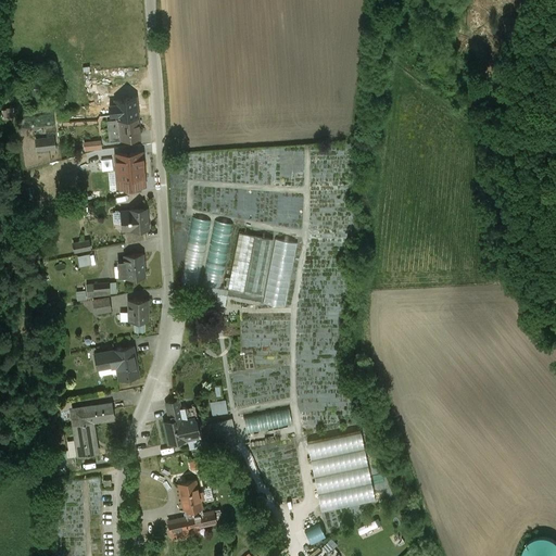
[(115,99),(116,105),(137,103),(136,97),(115,99)]
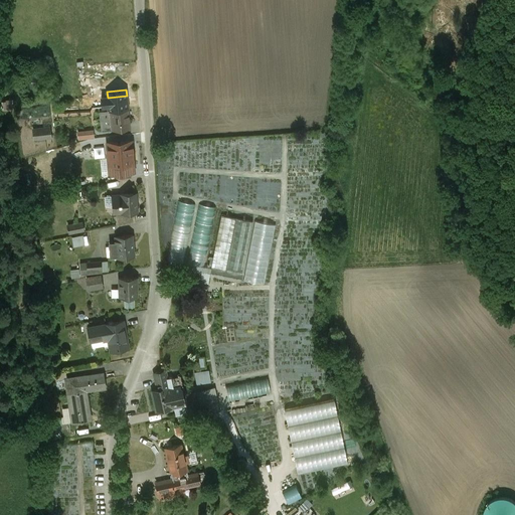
[(127,96),(108,99),(109,106),(128,104),(127,96)]
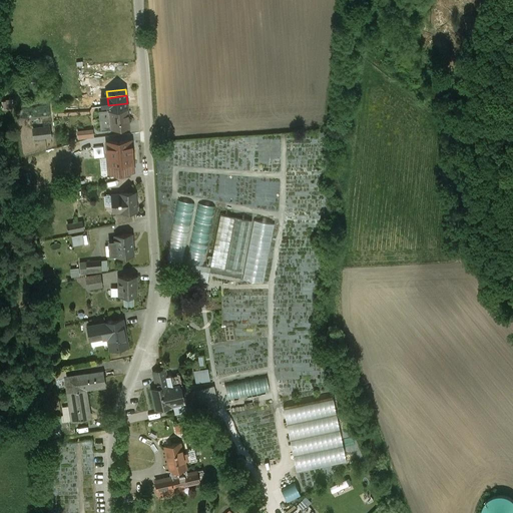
[(129,108),(100,110),(102,129),(130,127),(129,108)]
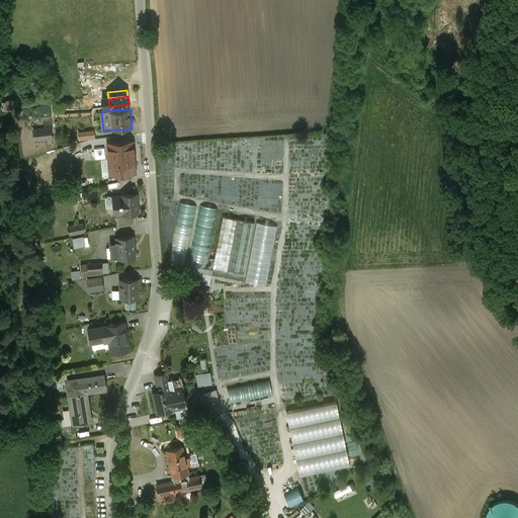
[(50,130),(33,132),(34,141),(51,139),(50,130)]
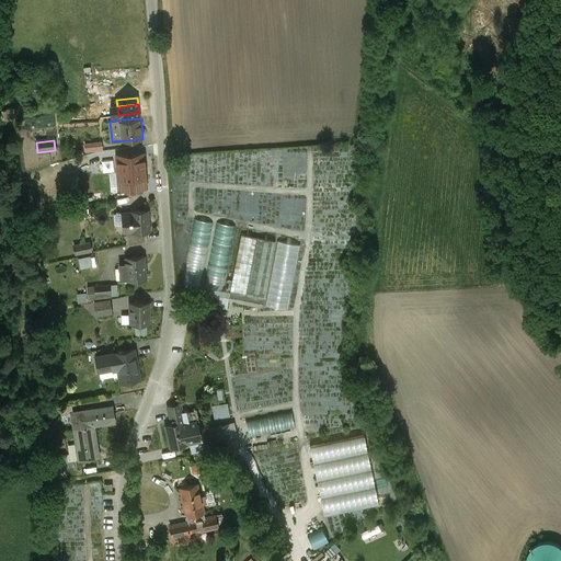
[(144,155),(117,156),(119,190),(146,187),(144,155)]
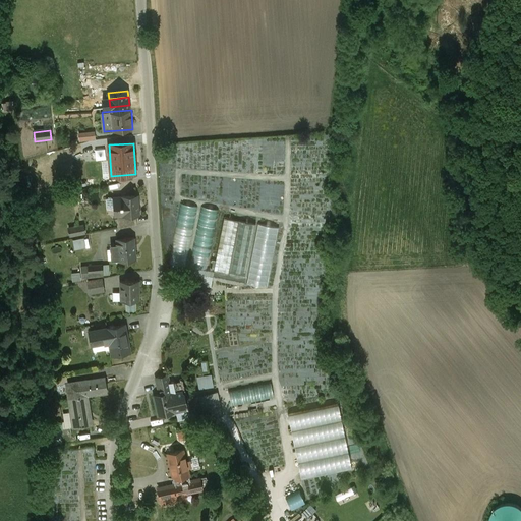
[(137,196),(122,197),(123,215),(123,216),(135,215),(138,215),(137,196)]
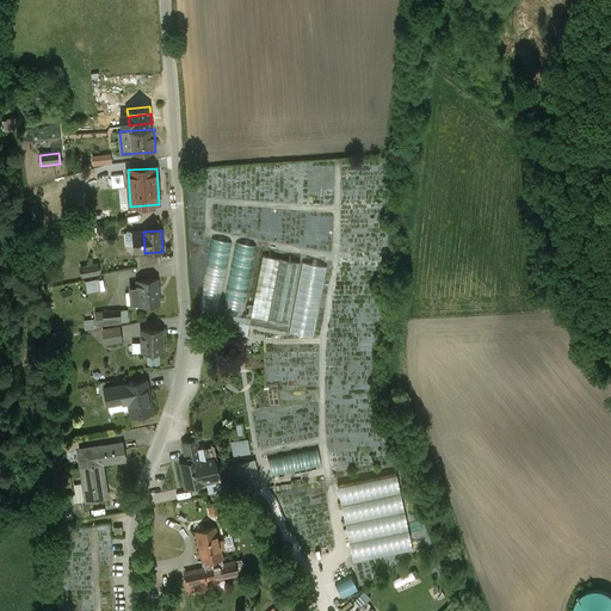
[(143,232),(134,233),(135,253),(137,253),(144,252),(143,232)]
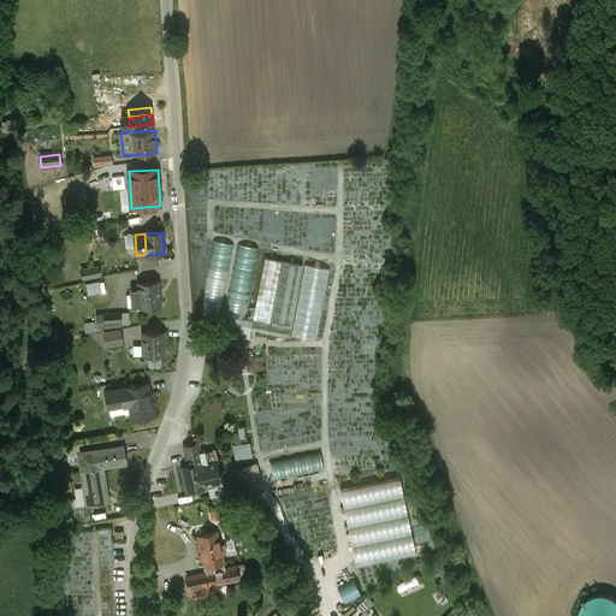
[(219,243),(209,292),(221,295),(231,244),(219,243)]
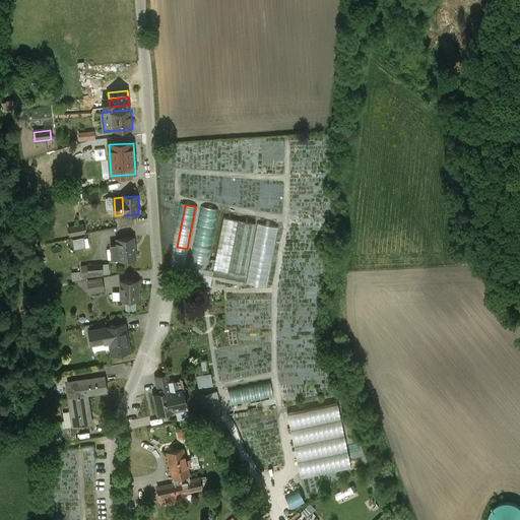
[(196,206),(185,266),(195,268),(206,208),(196,206)]
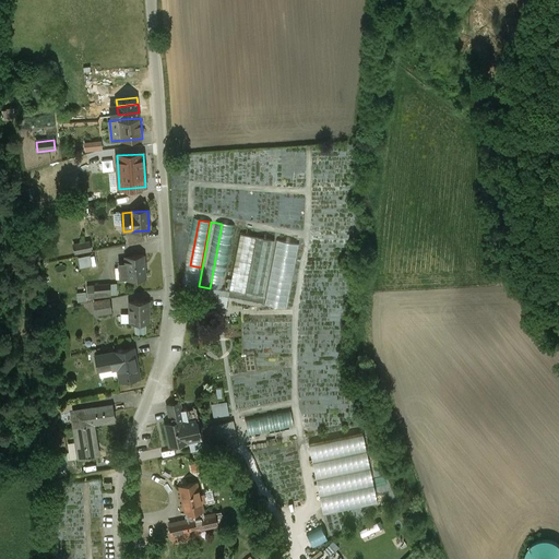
[(223,224),(211,288),(222,292),(235,226),(223,224)]
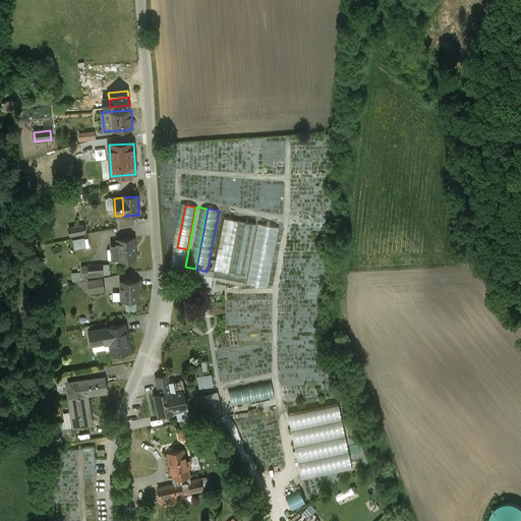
[(135,215),(123,216),(123,215),(117,216),(118,229),(136,225),(135,215)]
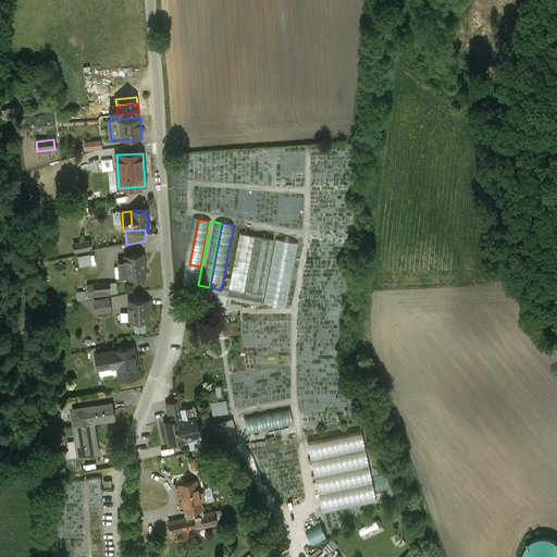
[(273,239),(239,233),(230,279),(226,279),(223,291),(227,292),(226,297),(226,300),(260,306),(273,239)]
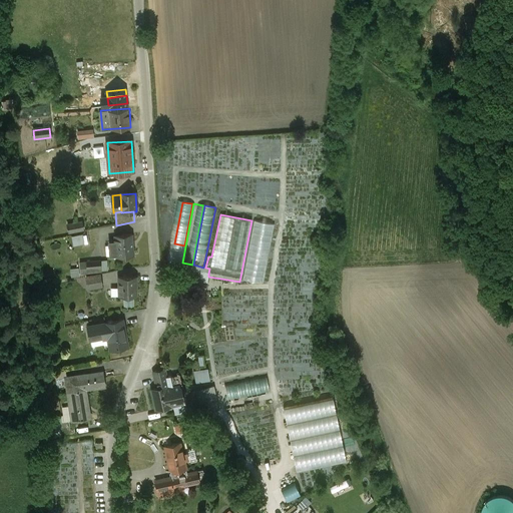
[(274,224),(253,220),(242,281),(263,284),(274,224)]
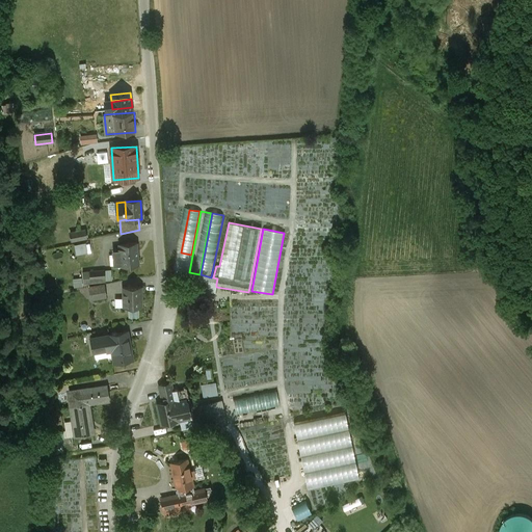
[(86,240),(85,231),(70,233),(71,242),(86,240)]
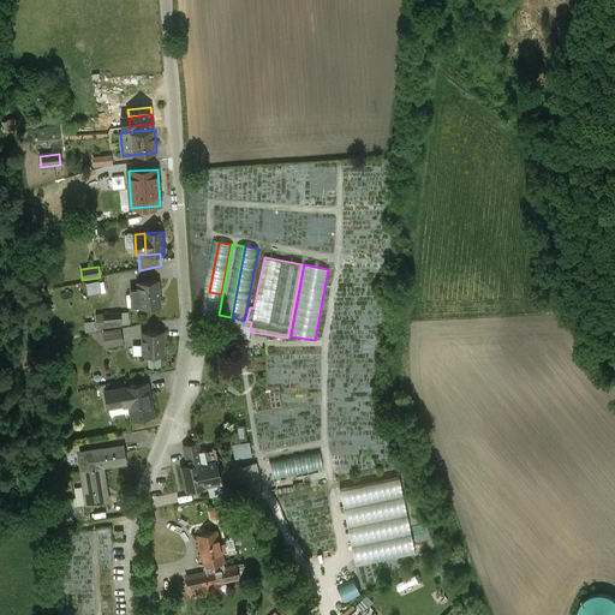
[(160,281),(136,282),(137,290),(130,290),(131,308),(138,308),(138,309),(161,308),(160,281)]
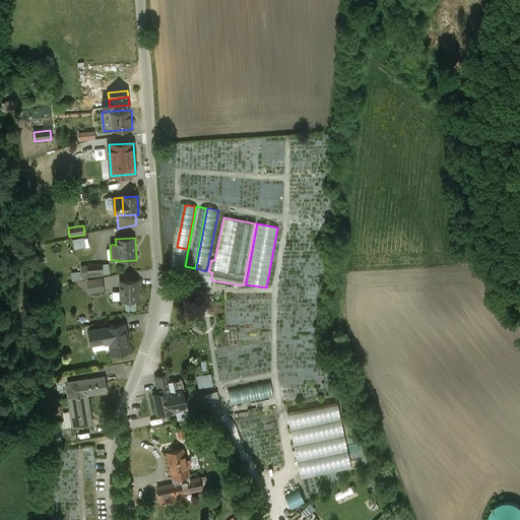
[(103,264),(81,266),(82,278),(104,276),(104,274),(110,273),(110,264),(103,264)]
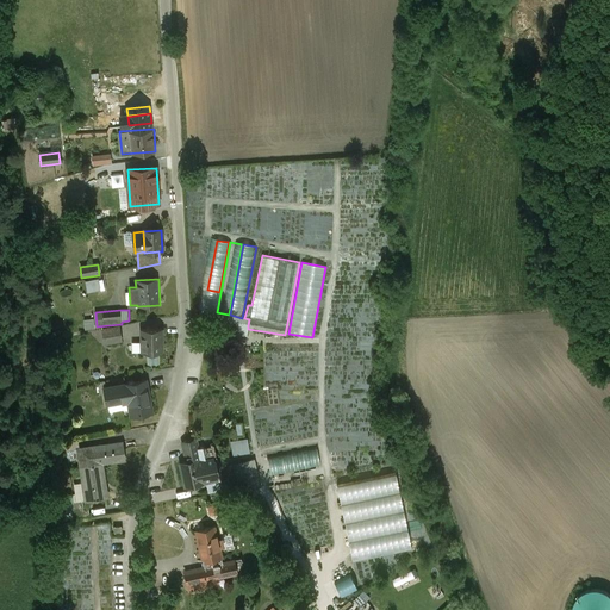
[(94,319),(86,321),(86,330),(95,329),(94,319)]
